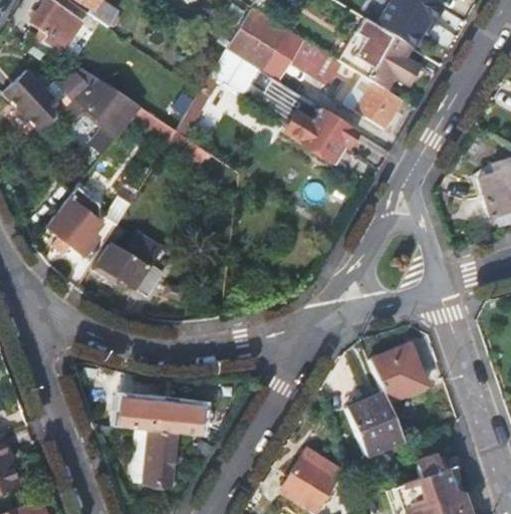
[(51,0),(46,0),(31,23),(48,34),(44,40),(62,52),(81,22),(63,11),(64,8),(51,0)]
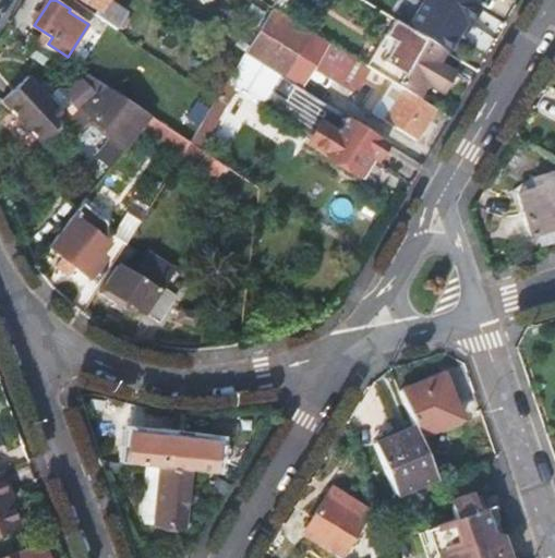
[(86,0),(100,10),(99,13),(119,27),(129,11),(112,0),(86,0)]
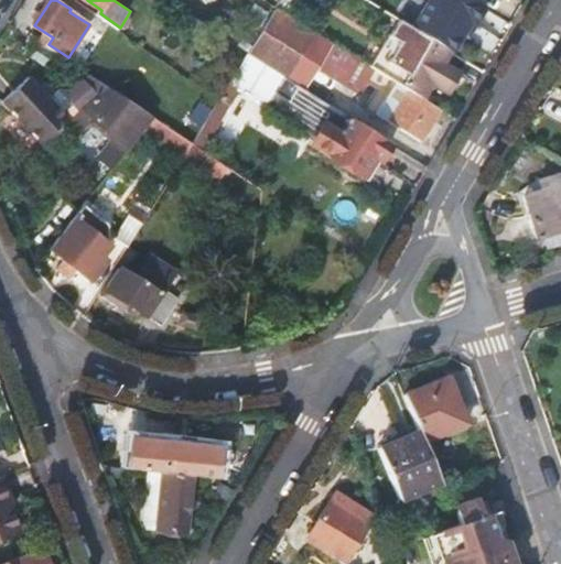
[(406,22),(444,46),(464,13),(444,0),(416,0),(403,21),(406,22)]
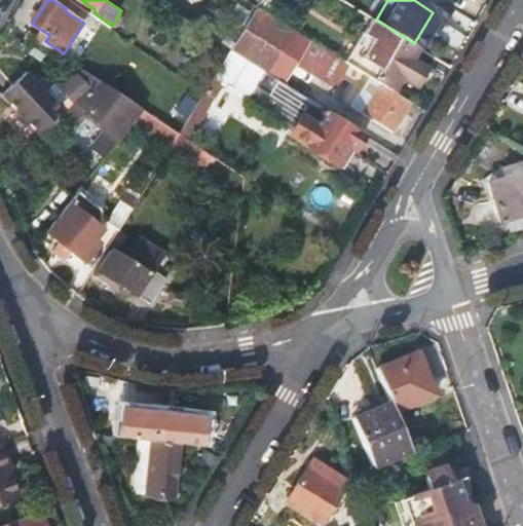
[(258,5),(232,46),(268,69),(294,28),(258,5)]
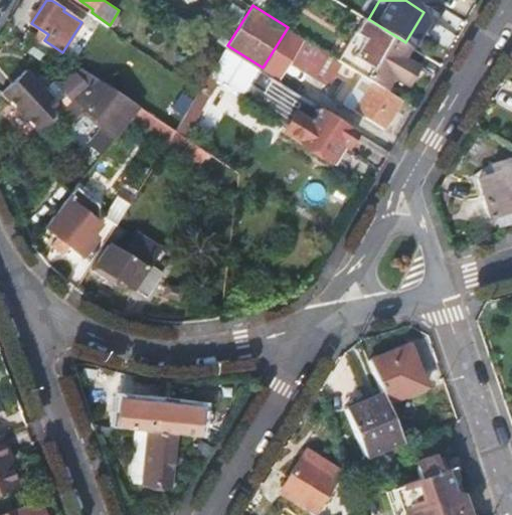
[(373,50),(365,63),(373,68),(368,77),(386,90),(394,76),(408,86),(420,66),(407,58),(414,47),(405,42),(370,20),(358,39),(373,50)]
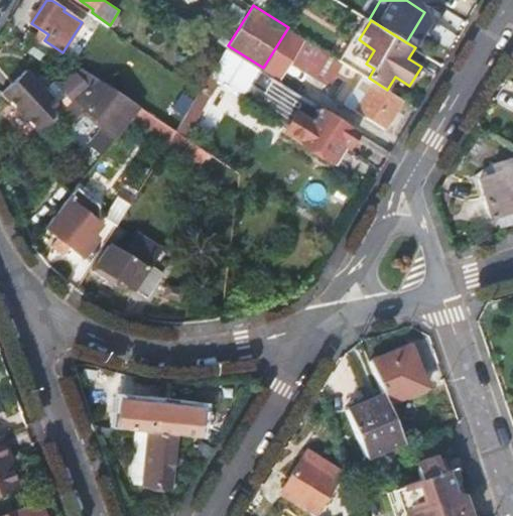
[(359,39),(345,62),(363,74),(369,78),(374,69),(366,63),(374,50),(359,39)]
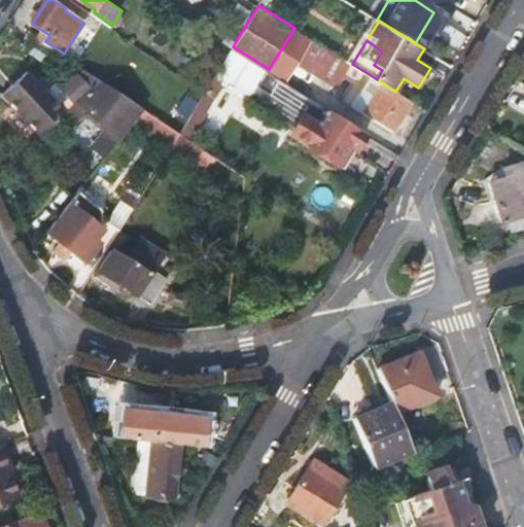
[(232,48),(206,90),(199,102),(207,107),(240,54),(232,48)]
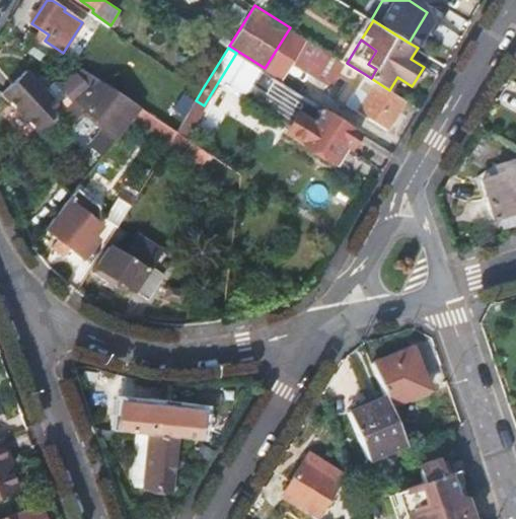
[(3,93),(41,133),(50,125),(65,109),(67,107),(73,101),(88,87),(75,74),(66,82),(63,78),(58,78),(46,89),(27,70),(3,93)]
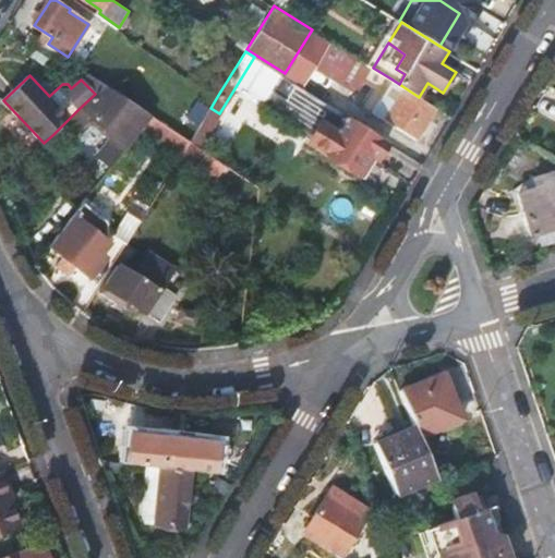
[(265,104),(313,134),(309,141),(357,171),(368,154),(376,159),(388,141),(282,75),(265,104)]
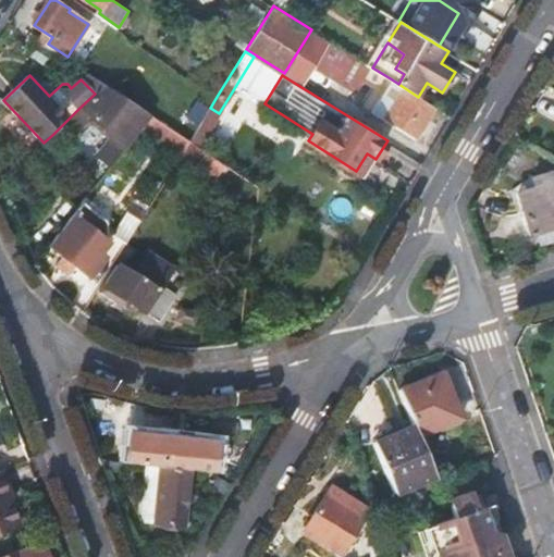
[(372,112),(418,139),(435,108),(418,97),(398,84),(392,79),(372,112)]
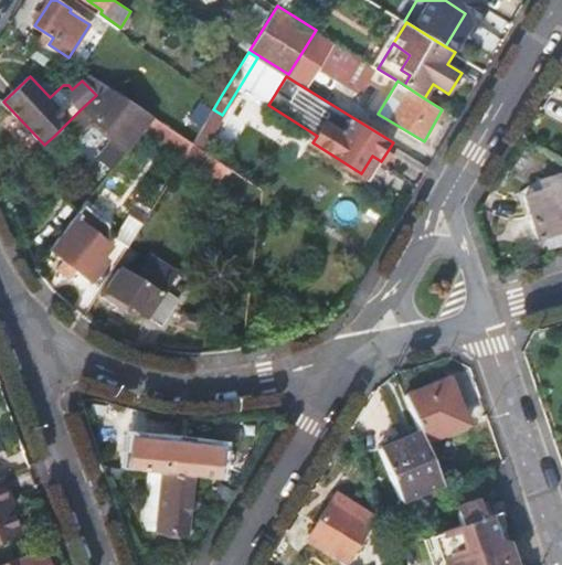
[(124,124),(98,156),(114,167),(146,127),(156,116),(107,84),(96,95),(80,110),(73,117),(84,130),(104,110),(124,124)]
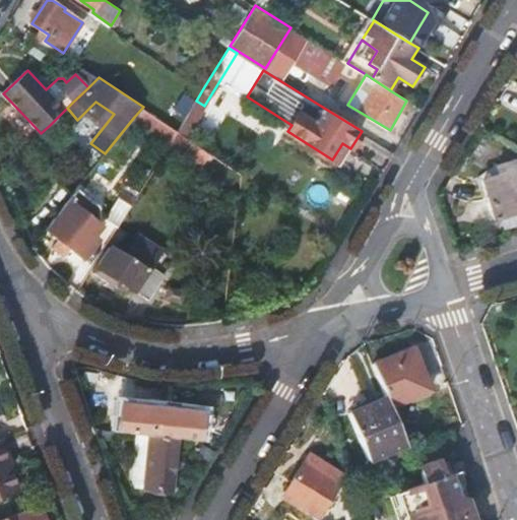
[(196,101),(178,130),(180,131),(187,136),(204,106),(196,101)]
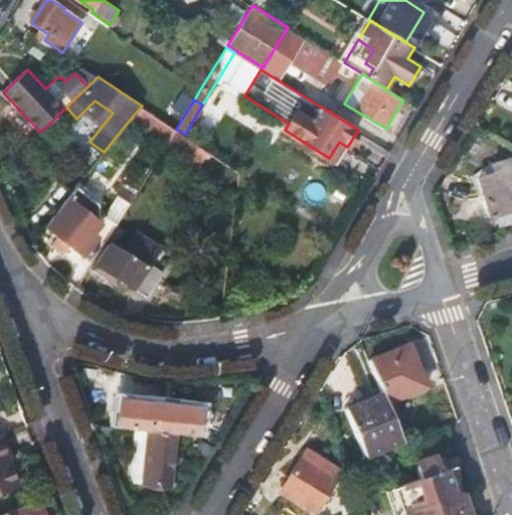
[(133,116),(171,141),(178,130),(176,129),(142,106),(133,116)]
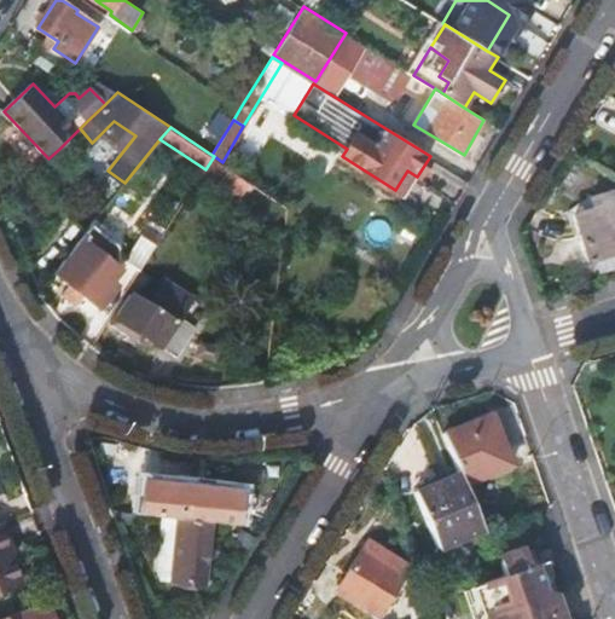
[(214,156),(206,169),(231,185),(239,173),(222,162),(214,156)]
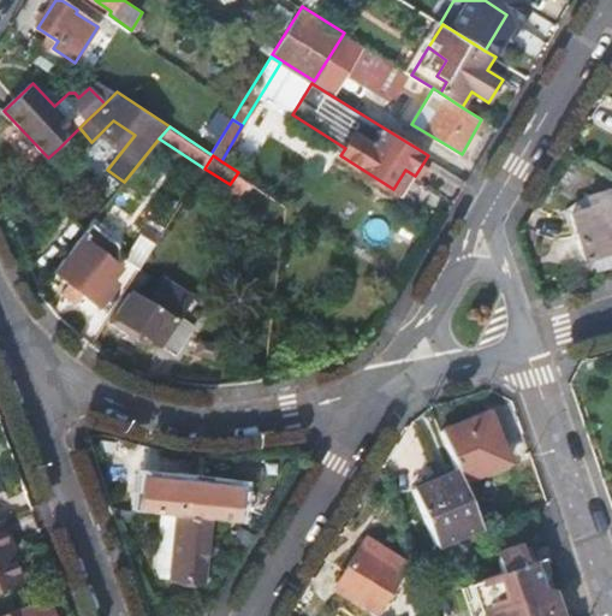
[(574,211),(590,261),(598,259),(611,254),(611,191),(592,196),(590,194),(574,211)]
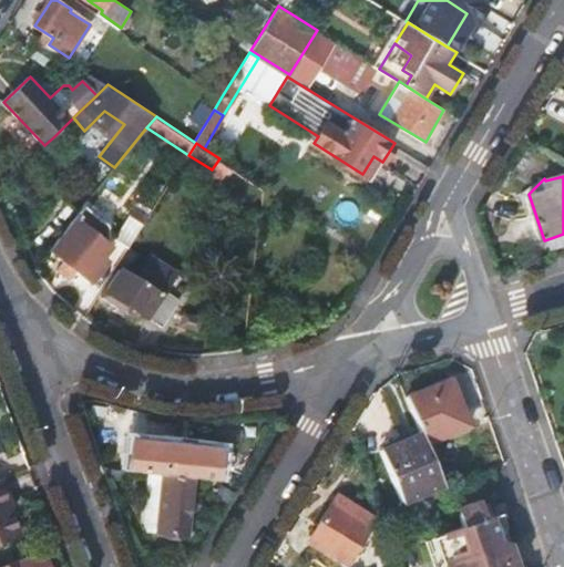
[(140,199),(125,222),(140,230),(154,208),(140,199)]
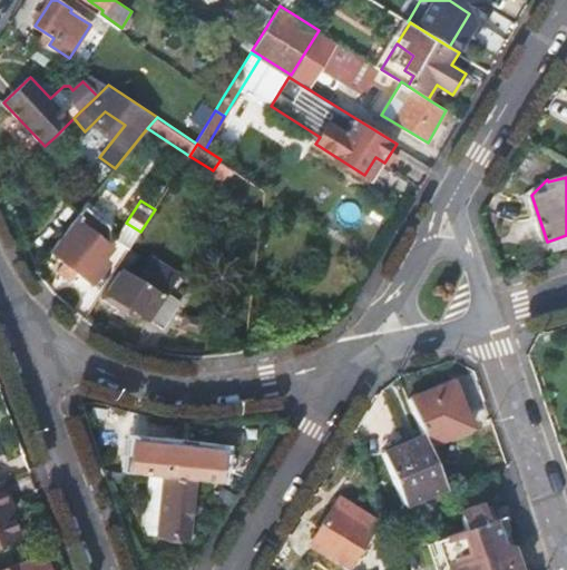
[(106,235),(82,214),(51,253),(64,264),(59,272),(68,279),(75,272),(89,286),(107,263),(94,252),(106,235)]
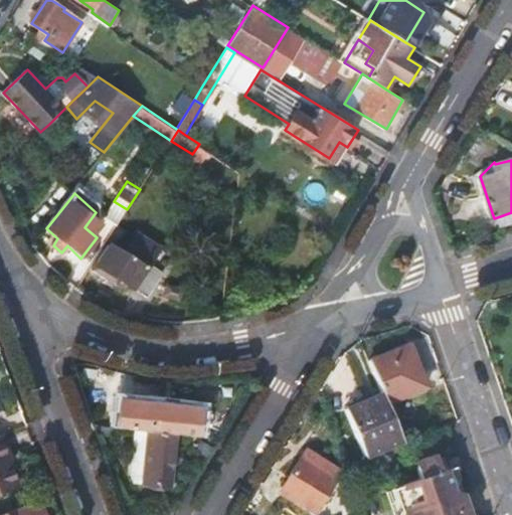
[(511,212),(500,216),(502,228),(511,224),(511,212)]
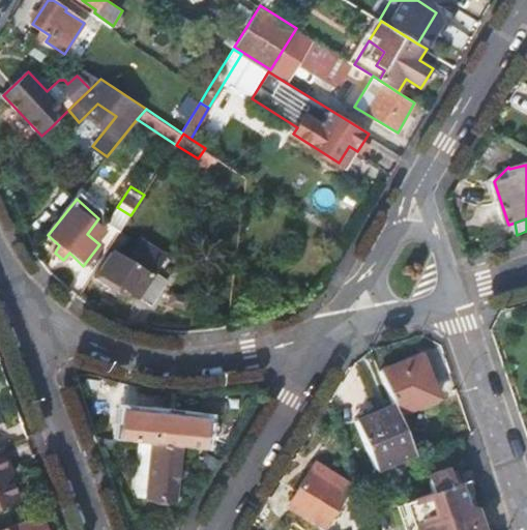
[(121,230),(113,243),(122,249),(132,236),(121,230)]
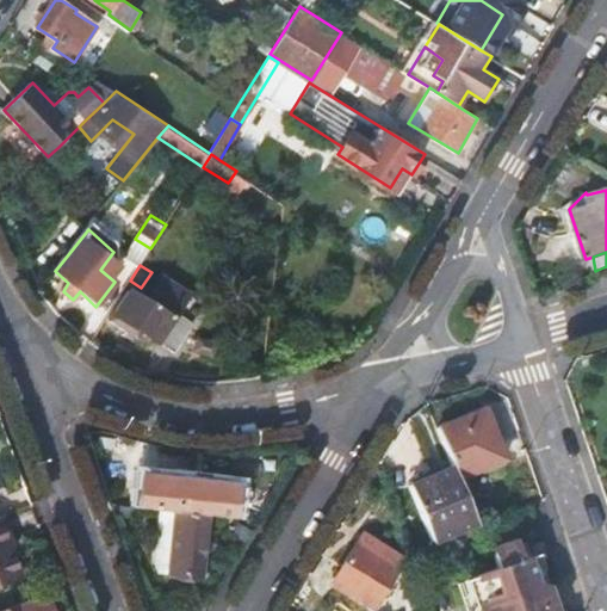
[(111,319),(137,338),(142,332),(171,352),(196,298),(183,289),(163,314),(131,290),(111,319)]
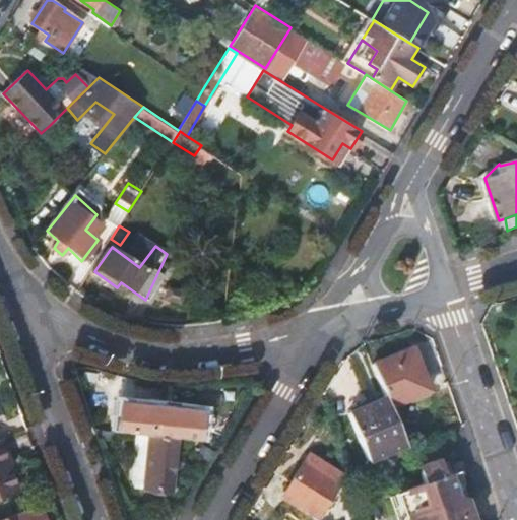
[(167,254),(145,300),(146,301),(176,261),(167,254)]
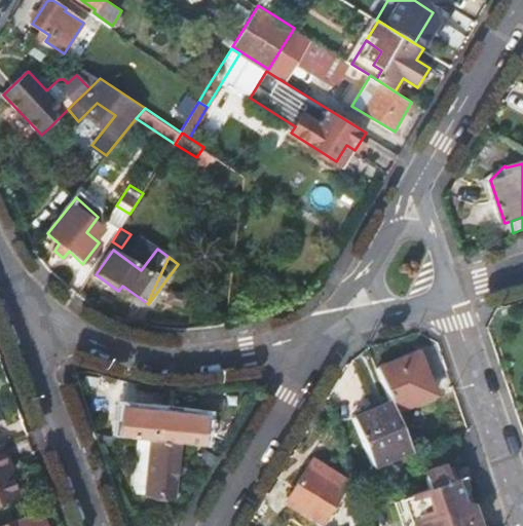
[(382,370),(397,404),(401,414),(441,397),(422,353),(382,370)]
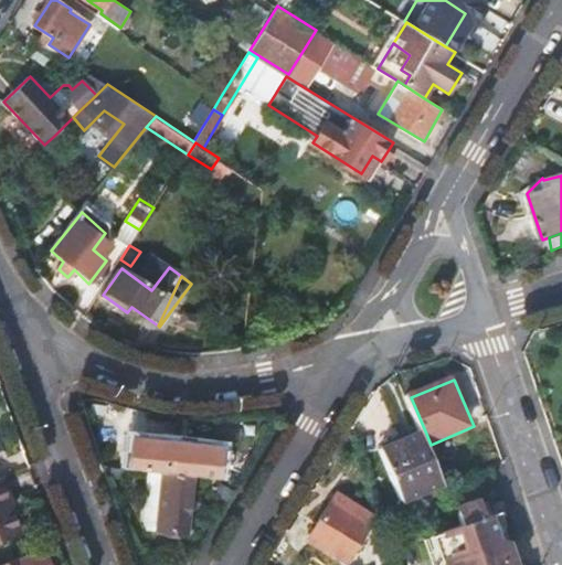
[(384,452),(407,503),(448,487),(431,445),(426,434),(384,452)]
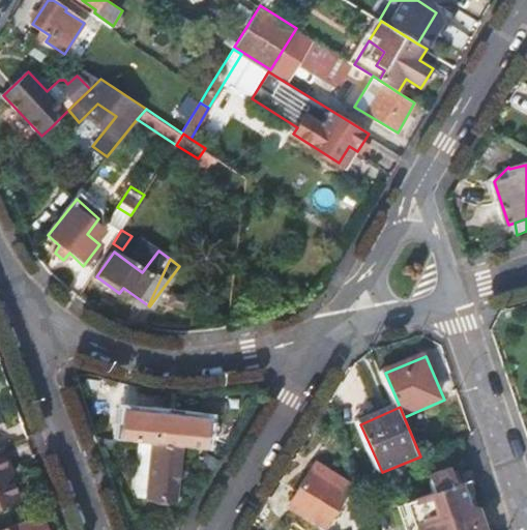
[(123,411),(121,440),(154,443),(182,446),(206,449),(208,419),(123,411)]
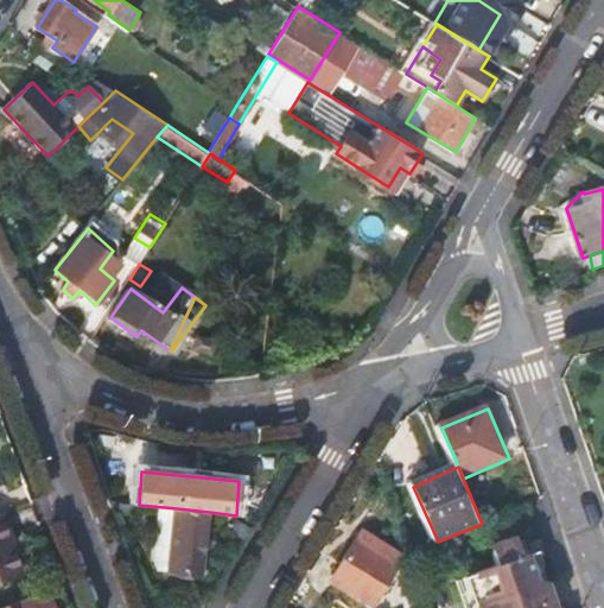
[(158,569),(171,570),(202,574),(209,512),(177,508),(173,540),(158,538),(156,562),(158,569)]
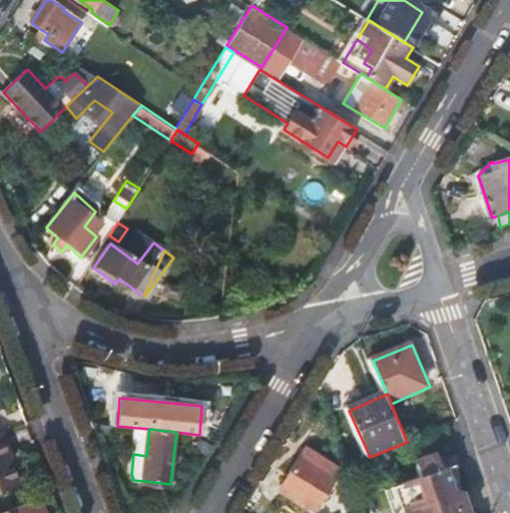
[(0,492),(21,485),(2,433),(0,433),(0,492)]
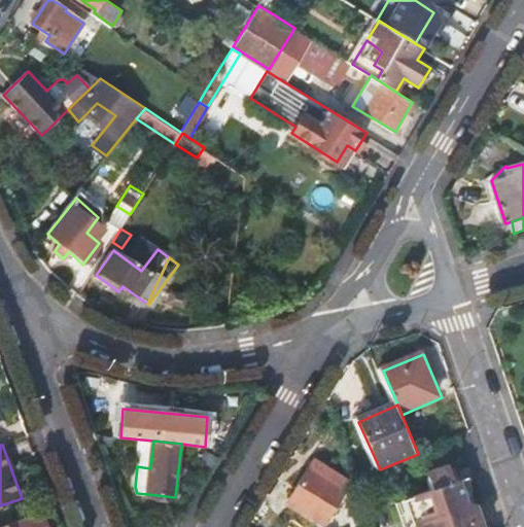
[(423,520),(480,502),(472,478),(456,483),(453,472),(452,470),(451,469),(450,467),(448,466),(447,466),(446,465),(444,465),(442,465),(441,466),(439,466),(438,467),(437,467),(435,468),(434,469),(433,471),(433,472),(432,473),(432,476),(432,477),(432,479),(432,480),(433,481),(437,491),(428,493),(430,501),(419,505),(423,520)]
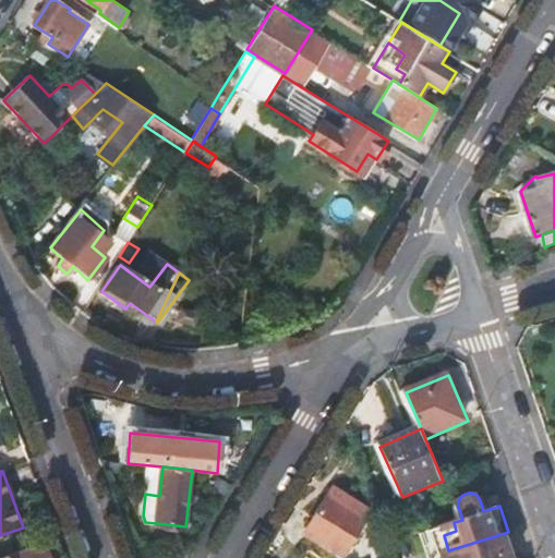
[(342,557),(364,524),(326,501),(305,537),(339,557),(342,557)]
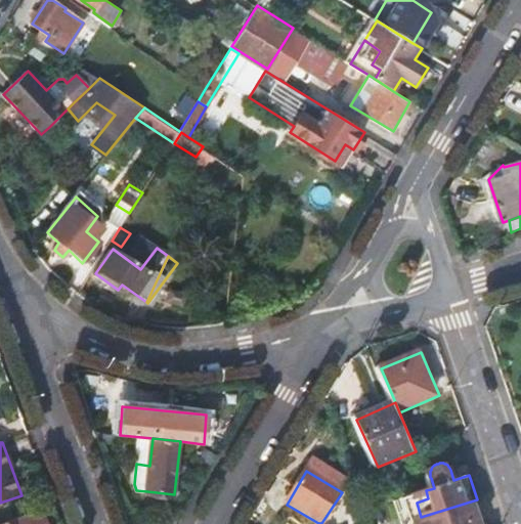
[(426,490),(415,494),(417,503),(428,498),(426,490)]
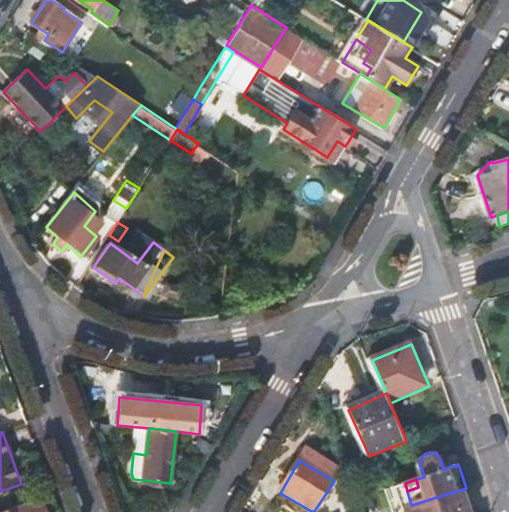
[(472,511),(466,488),(411,505),(405,511),(404,511),(472,511)]
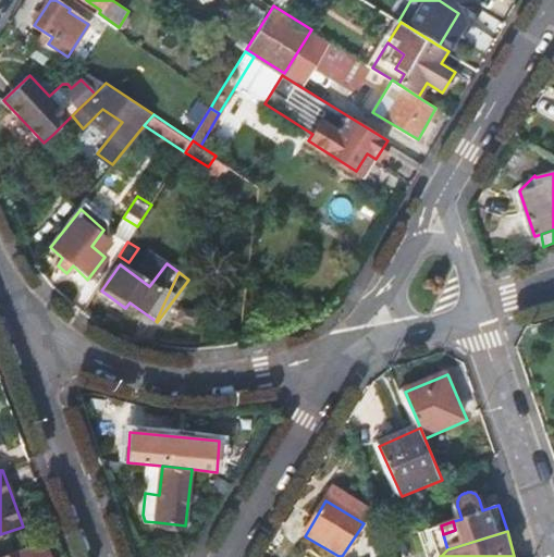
[(51,556),(47,542),(4,556),(51,556)]
